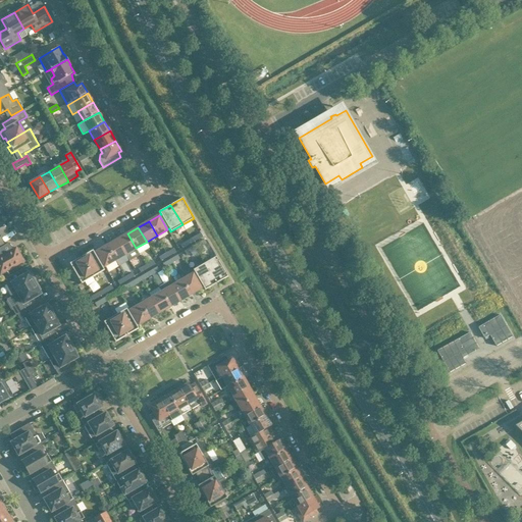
[(201,232),(191,239),(193,243),(203,237),(201,232)]
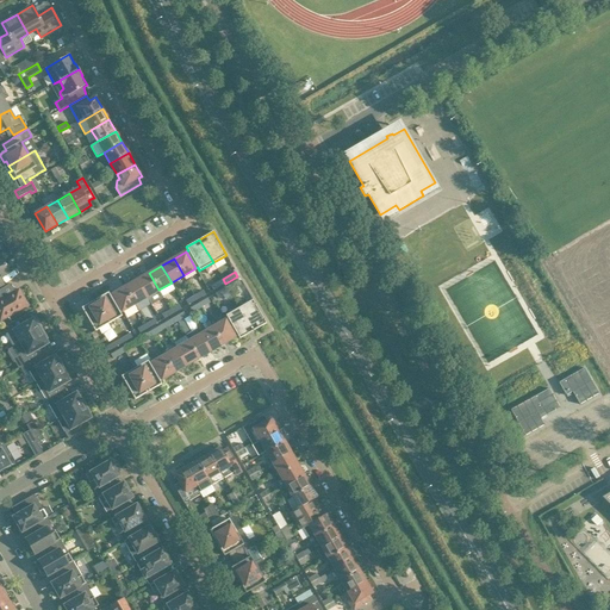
[(149,273),(137,280),(147,297),(151,305),(163,298),(159,290),(149,273)]
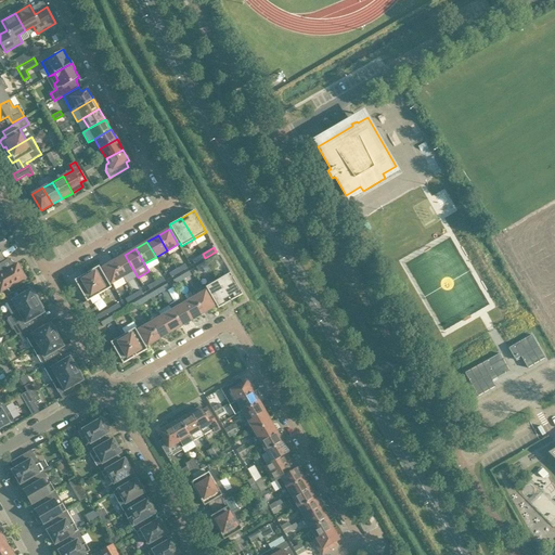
[(194,265),(205,258),(203,254),(192,260),(194,265)]
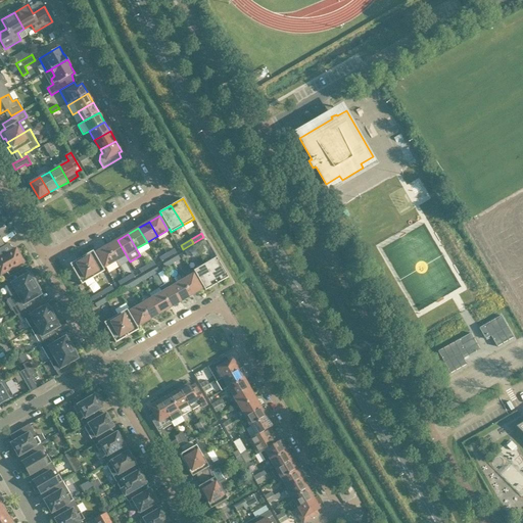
[(126,254),(117,240),(106,246),(115,260),(126,254)]
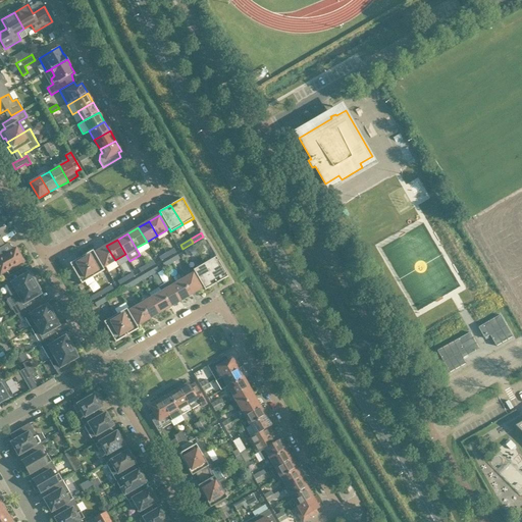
[(204,240),(195,245),(197,249),(207,243),(204,240)]
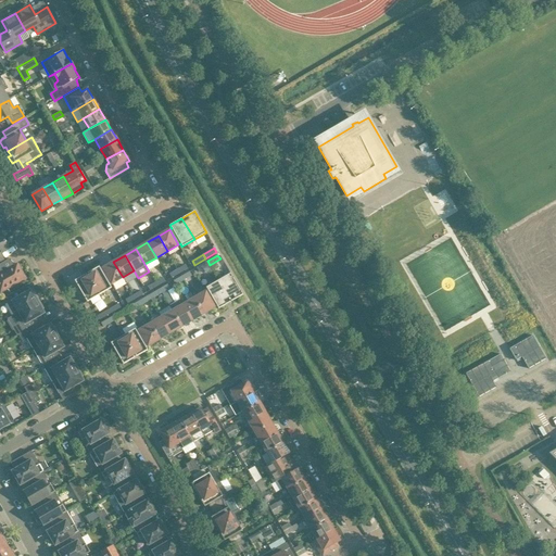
[(10,258),(0,264),(0,292),(7,289),(26,278),(17,264),(14,266),(7,269),(3,263),(10,258)]
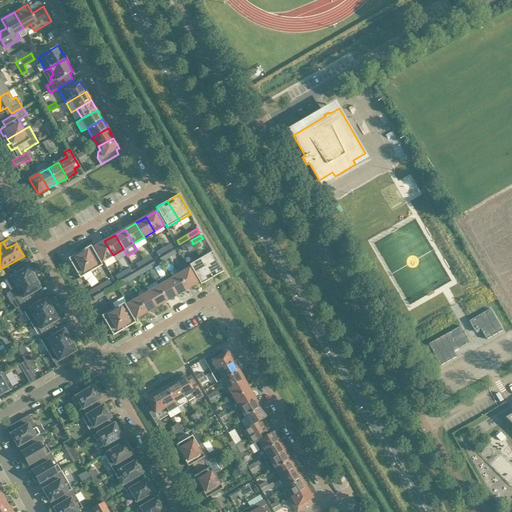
[(183,250),(193,244),(191,240),(181,246),(183,250)]
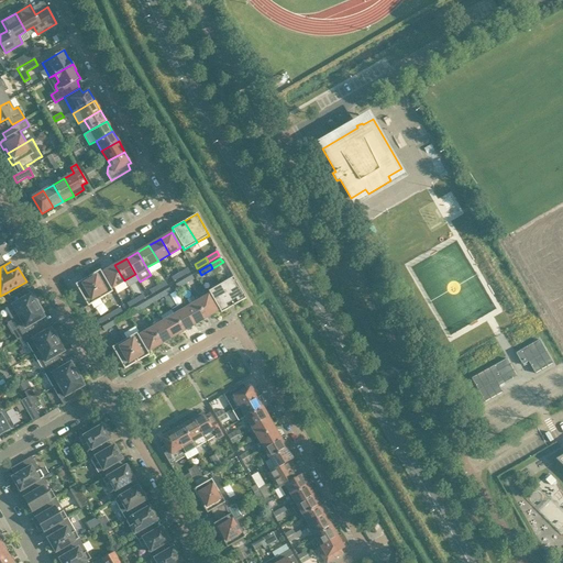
[(103,272),(103,273),(112,287),(112,288),(124,280),(114,265),(103,272)]
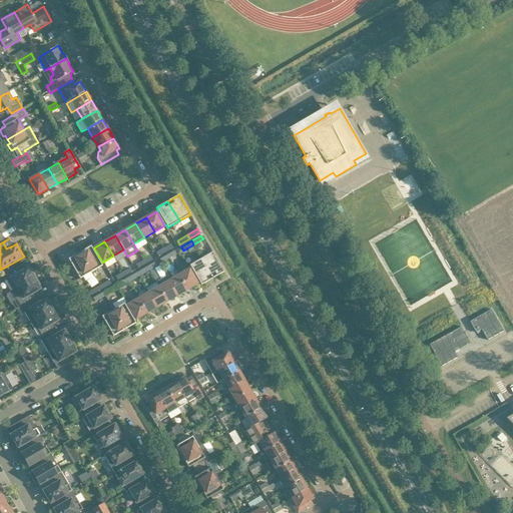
[(91,273),(102,266),(101,263),(102,262),(94,248),(93,248),(91,245),(80,252),(91,273)]
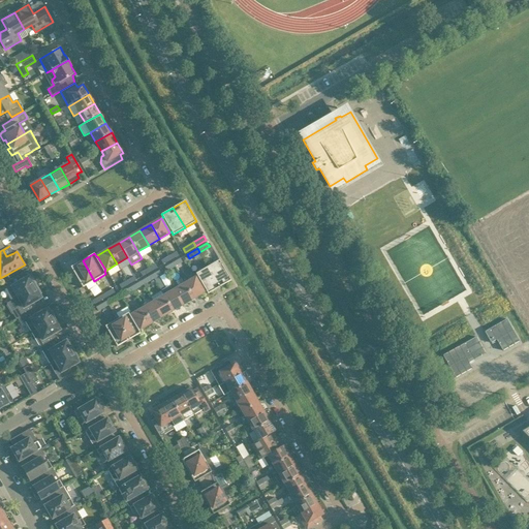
[(208,267),(219,287),(231,280),(219,259),(208,267)]
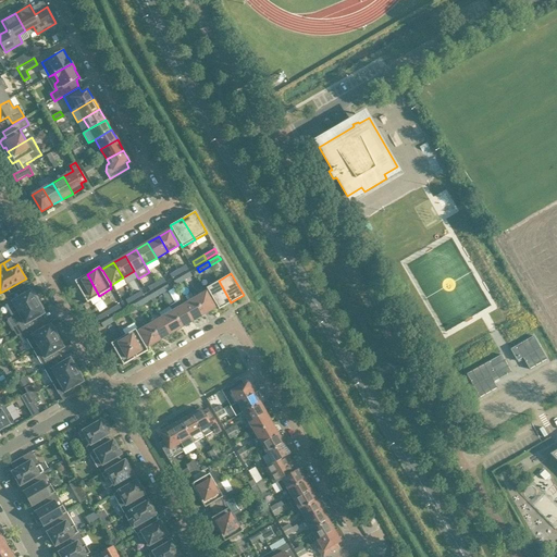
[(99,296),(87,274),(74,281),(87,302),(99,296)]
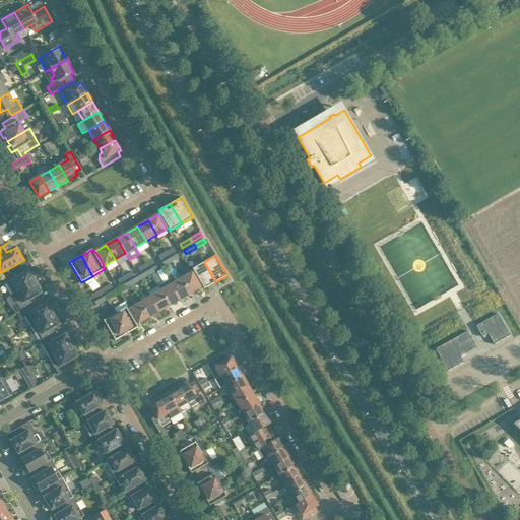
[(165,266),(173,261),(171,258),(163,262),(165,266)]
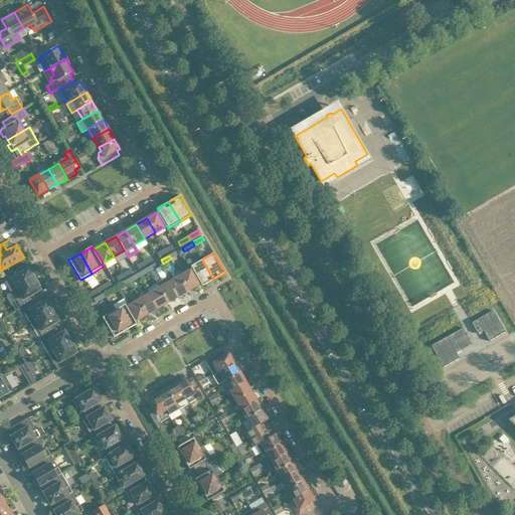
[(151,256),(144,262),(146,265),(154,261),(151,256)]
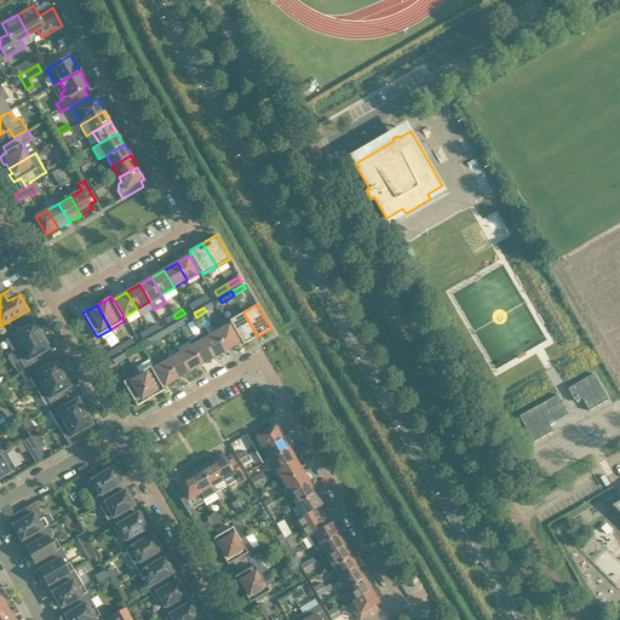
[(244,344),(257,337),(244,313),(230,320),(231,323),(230,325),(240,342),(241,340),(244,344)]
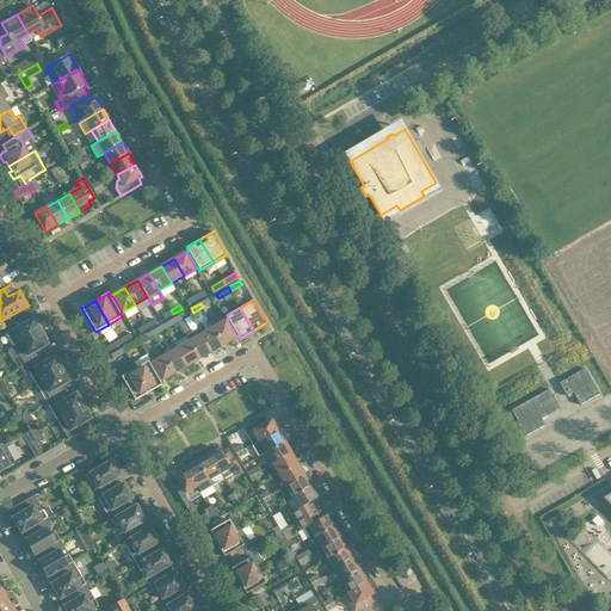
[(24,325),(20,319),(4,328),(14,346),(43,331),(38,321),(35,322),(34,319),(24,325)]
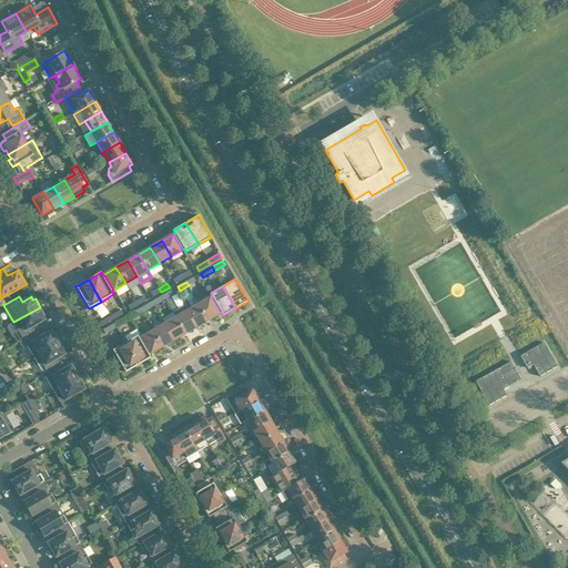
[(144,296),(135,302),(138,306),(146,301),(144,296)]
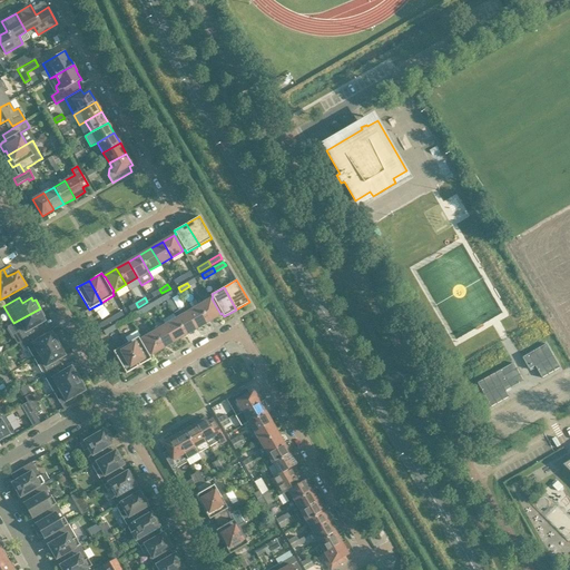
[(210,298),(199,305),(209,322),(220,315),(220,314),(212,298),(210,298)]
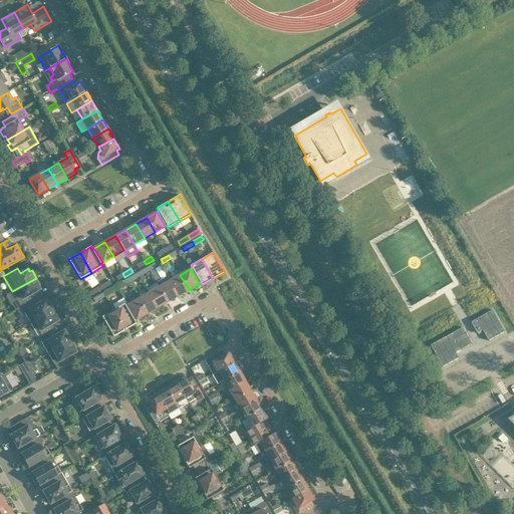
[(135,275),(126,279),(129,283),(137,278),(135,275)]
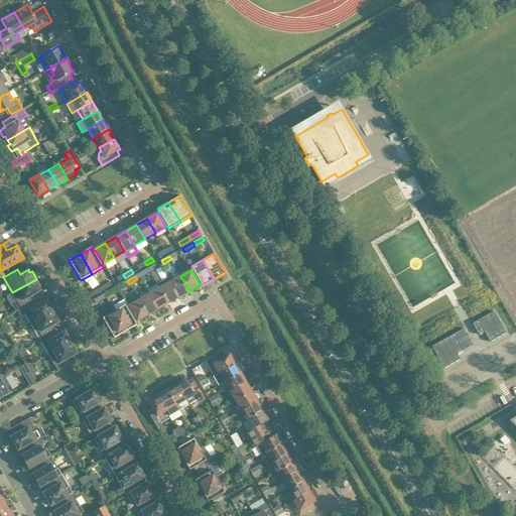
[(180,276),(170,282),(178,297),(189,291),(180,276)]
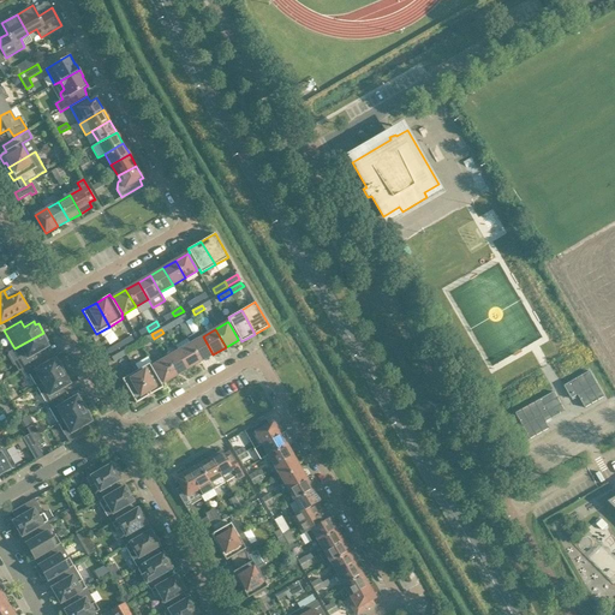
[(48,341),(43,333),(15,348),(25,368),(42,358),(39,352),(48,346),(46,342),(48,341)]
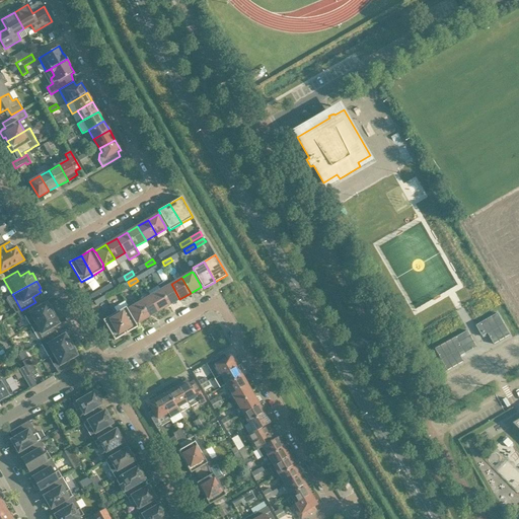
[(164,282),(158,286),(160,290),(169,305),(179,299),(171,284),(167,286),(164,282)]
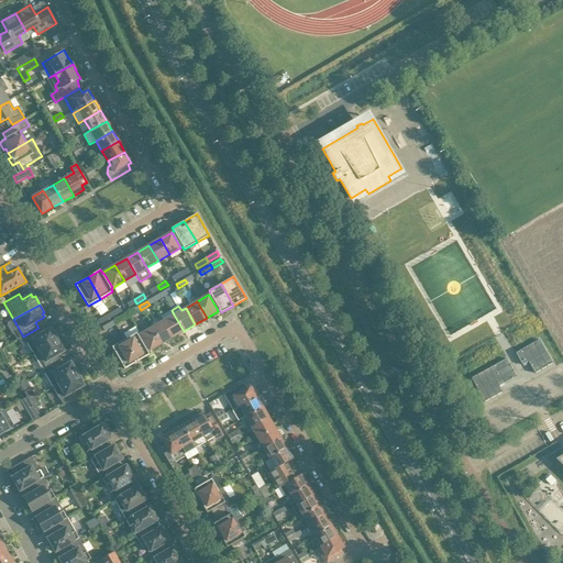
[(120,308),(109,313),(111,318),(122,311),(120,308)]
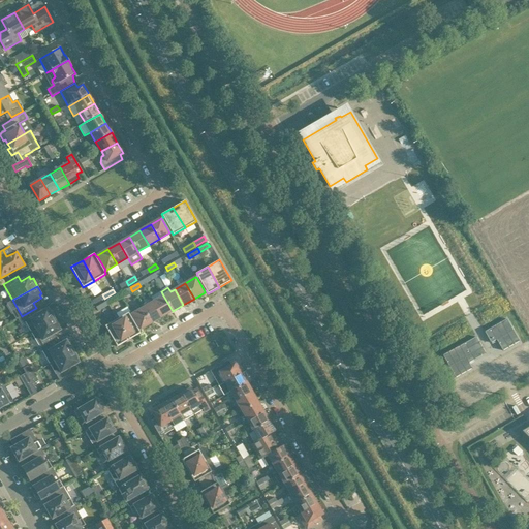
[(94,305),(104,299),(102,294),(92,301),(94,305)]
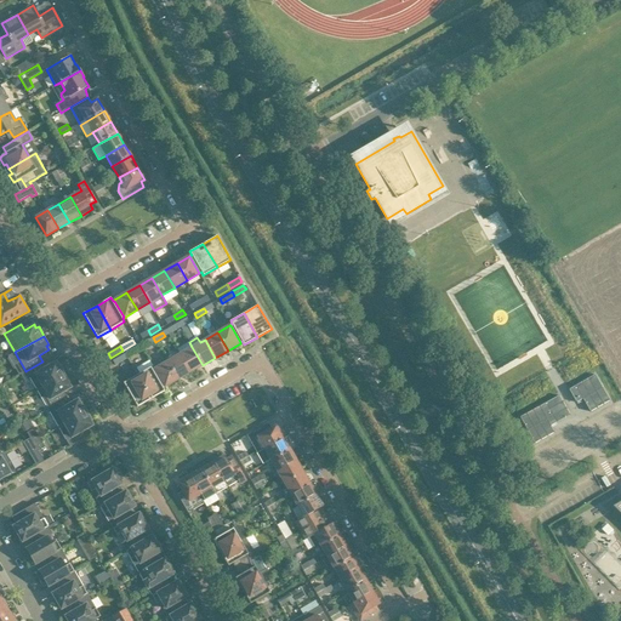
[(137,347),(125,354),(127,358),(140,351),(137,347)]
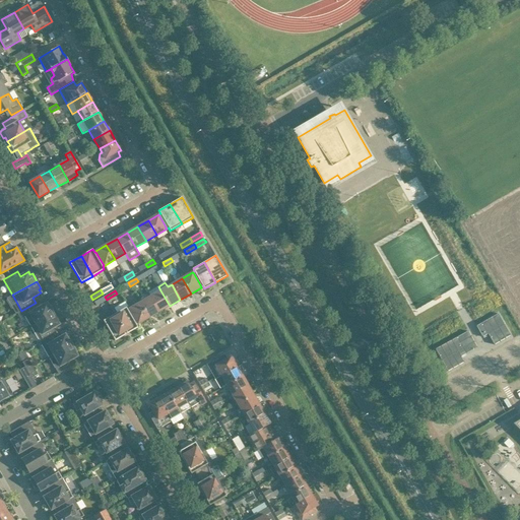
[(160,290),(150,297),(158,312),(170,306),(160,290)]
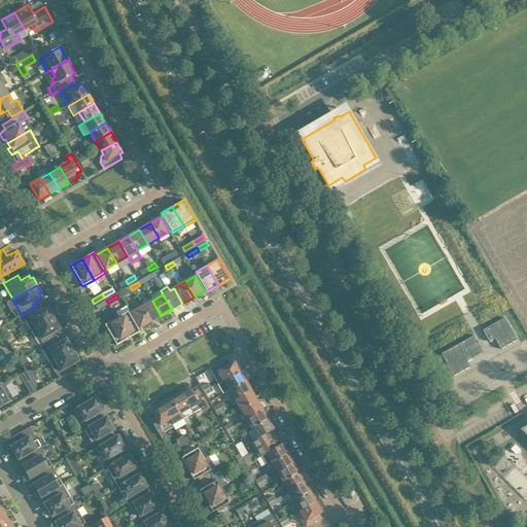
[(98,310),(108,304),(106,301),(96,306),(98,310)]
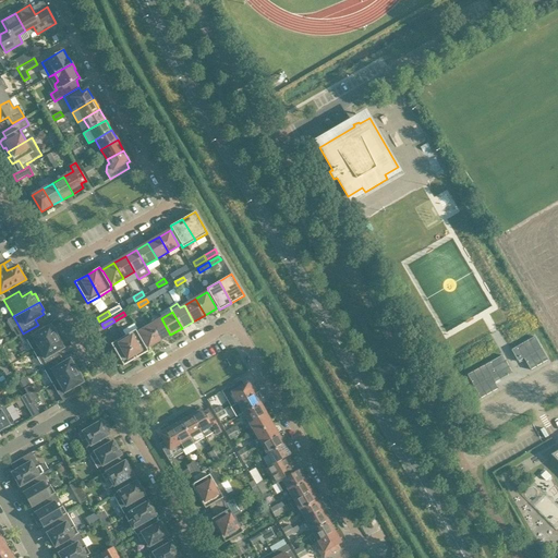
[(150,325),(159,341),(170,335),(161,318),(150,325)]
